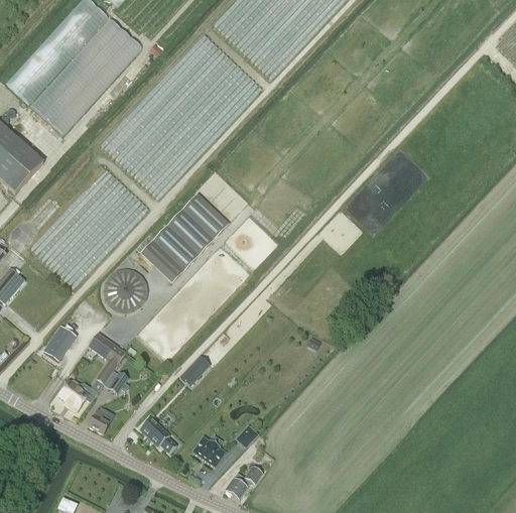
[(95,31),(108,14),(90,0),(78,0),(32,57),(34,59),(28,67),(28,68),(26,71),(31,74),(36,68),(41,72),(34,81),(39,85),(41,82),(44,85),(51,77),(54,80),(94,31),(95,31)]
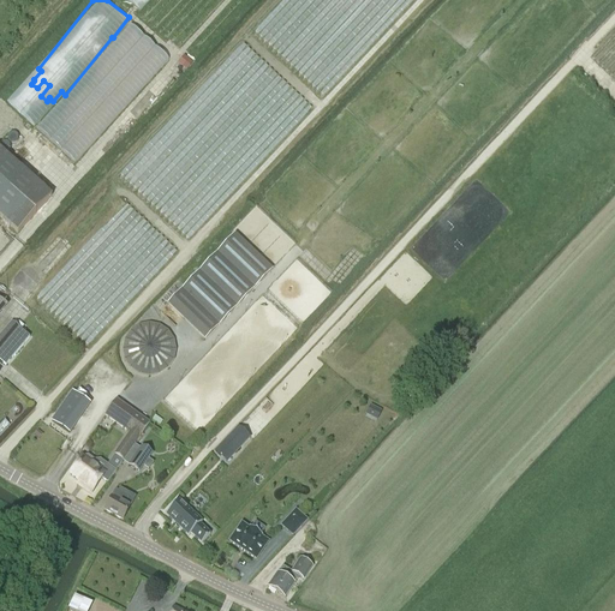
[(37,125),(76,160),(169,55),(130,21),(37,125)]
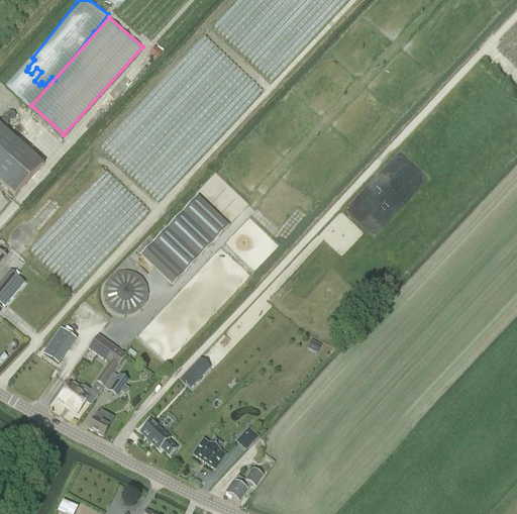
[(154,43),(149,49),(157,57),(162,50),(154,43)]
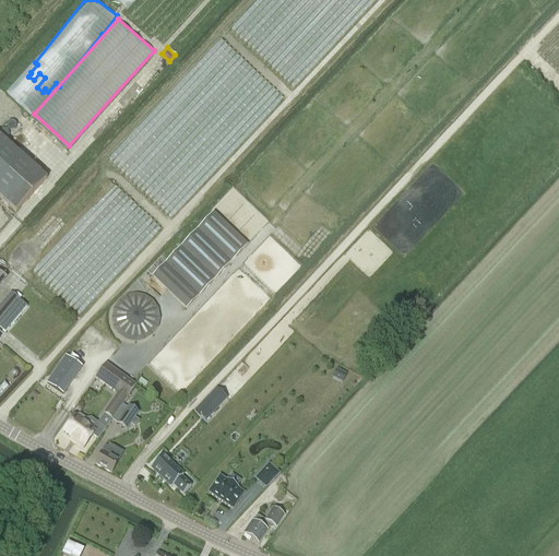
[(47,175),(35,164),(0,132),(0,193),(16,209),(47,175)]
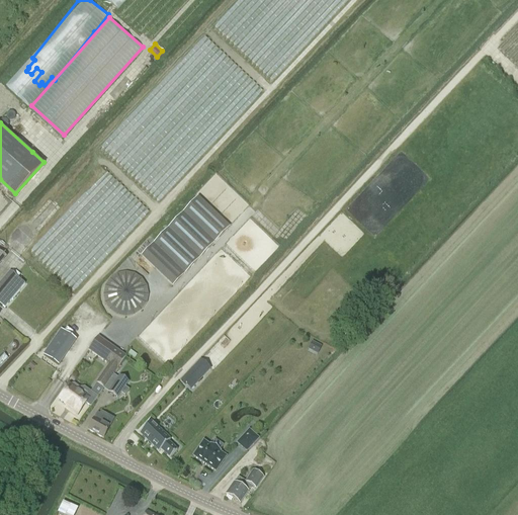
[(196,196),(142,254),(173,283),(228,226),(196,196)]
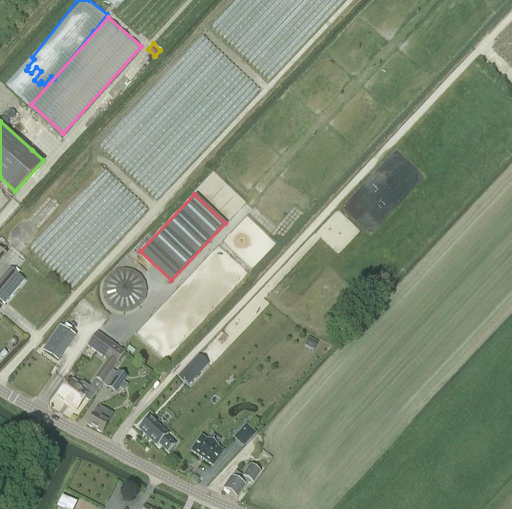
[(0,298),(4,302),(24,278),(10,266),(0,277),(0,298)]
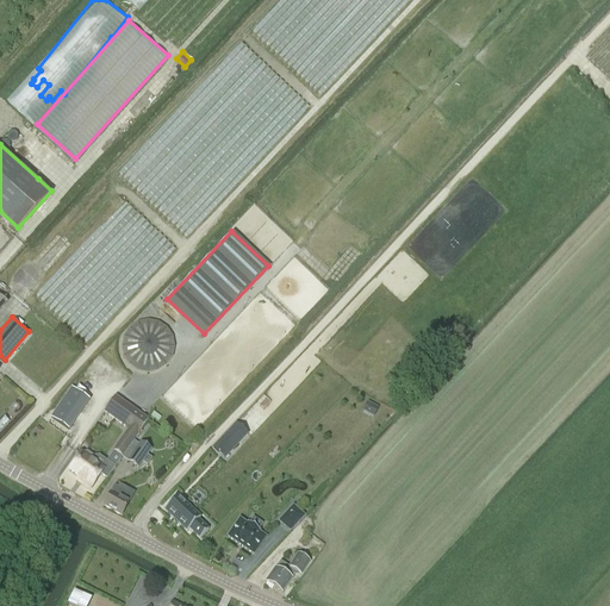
[(172,354),(174,344),(172,333),(166,325),(157,319),(148,317),(137,319),(129,325),(123,333),(120,344),(123,354),(129,362),(137,368),(148,370),(157,368),(166,362),(172,354)]
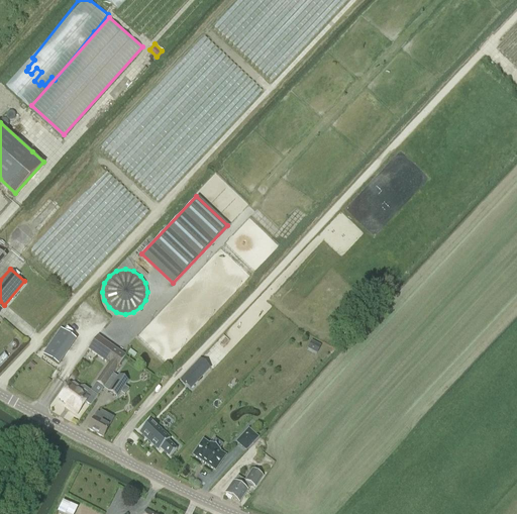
[(61,362),(76,334),(59,325),(44,353),(61,362)]
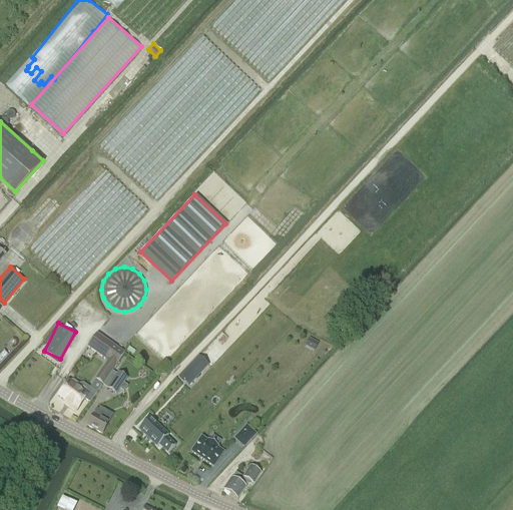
[(71,379),(69,381),(68,380),(59,395),(71,403),(69,406),(76,410),(84,397),(90,401),(103,383),(112,369),(124,352),(96,332),(87,345),(108,359),(96,377),(89,386),(89,387),(82,382),(79,382),(73,378),(71,379)]
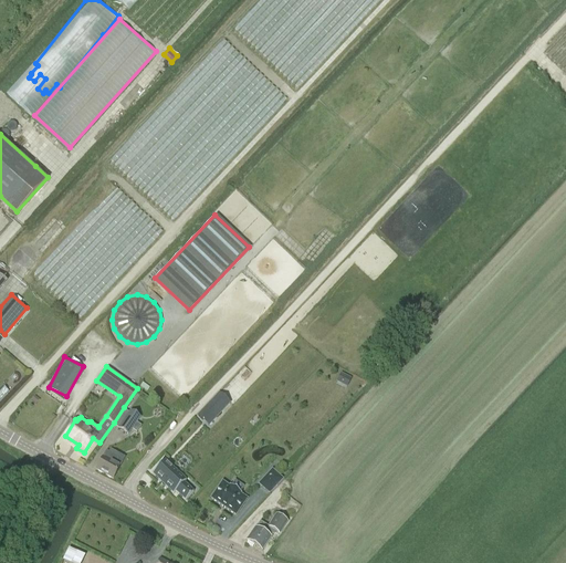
[(336,378),(347,384),(353,375),(342,369),(336,378)]
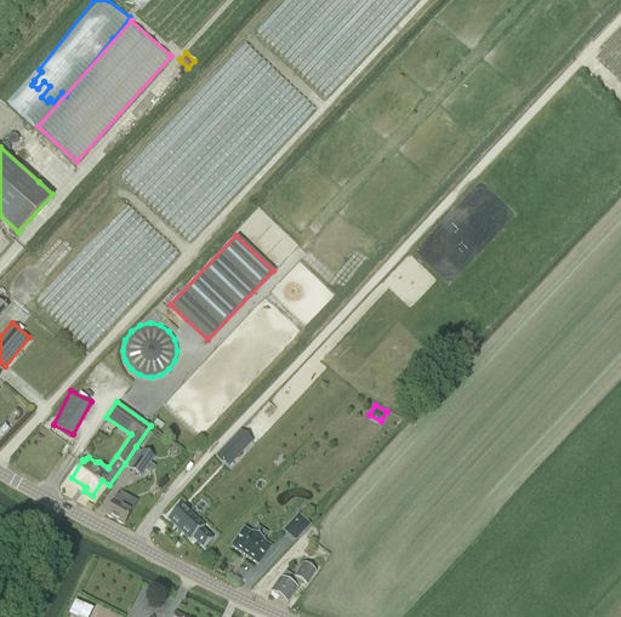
[(217,452),(223,458),(229,451),(235,458),(254,440),(241,428),(217,452)]
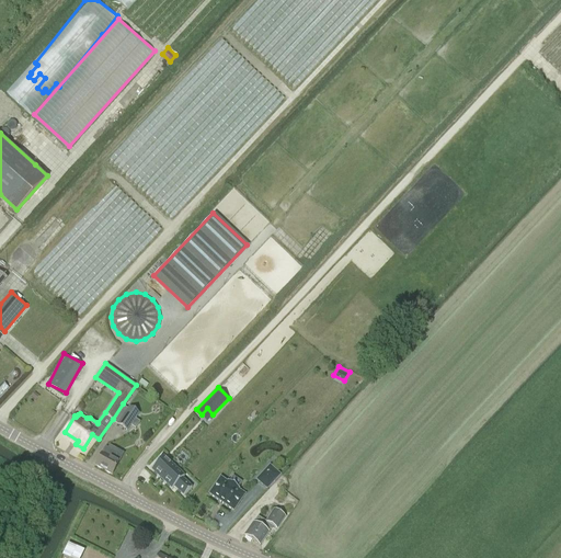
[(128,408),(123,403),(113,419),(127,429),(139,411),(129,406),(128,408)]
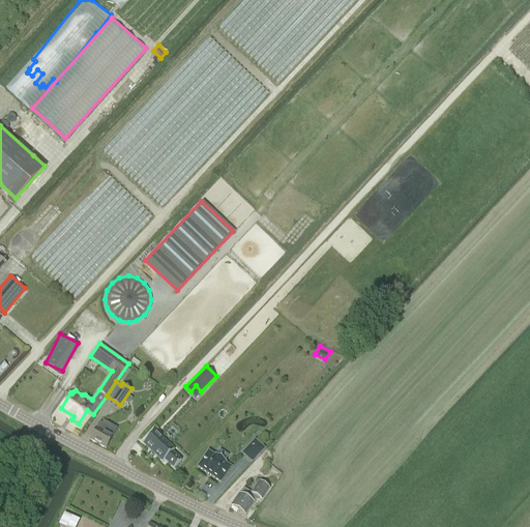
[(106,446),(115,430),(99,421),(90,438),(106,446)]
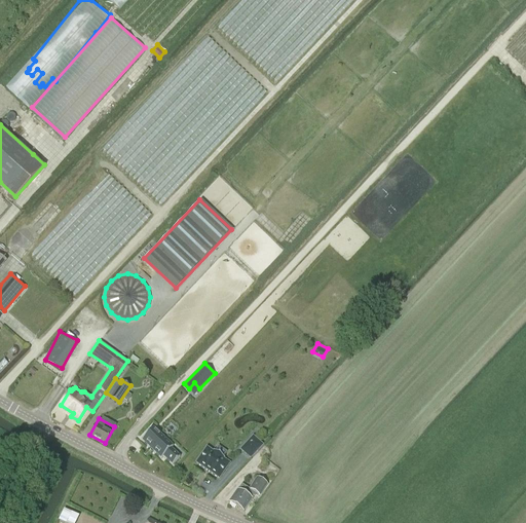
[(153,425),(141,438),(161,456),(163,454),(172,463),(180,455),(171,446),(173,444),(153,425)]
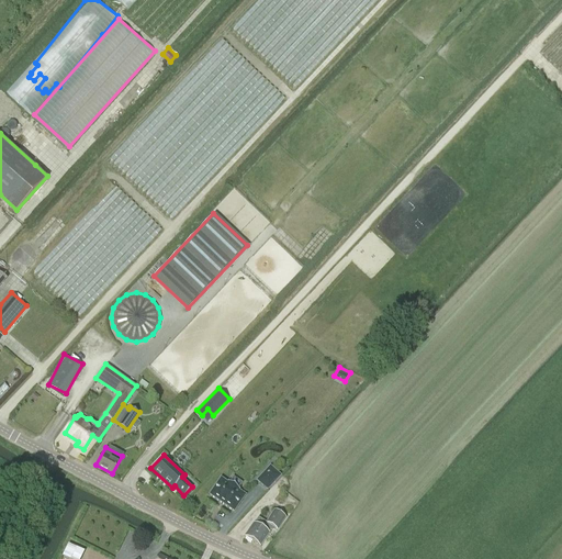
[(258,478),(268,487),(280,473),(270,465),(258,478)]
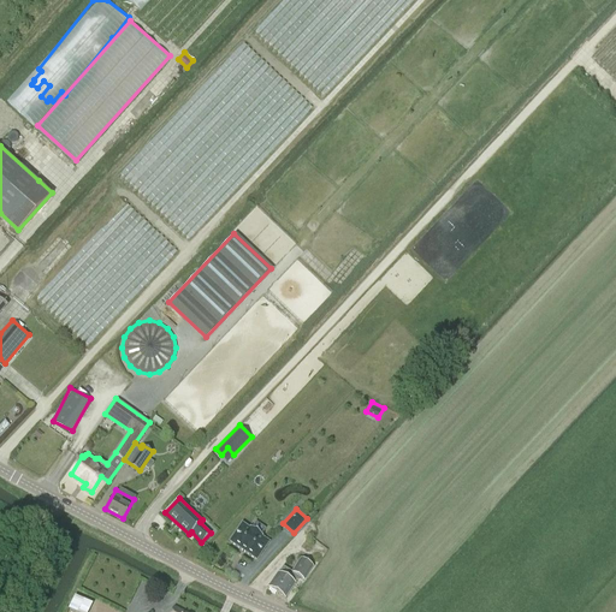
[(230,539),(256,557),(268,540),(261,534),(262,533),(250,526),(249,527),(242,522),(230,539)]
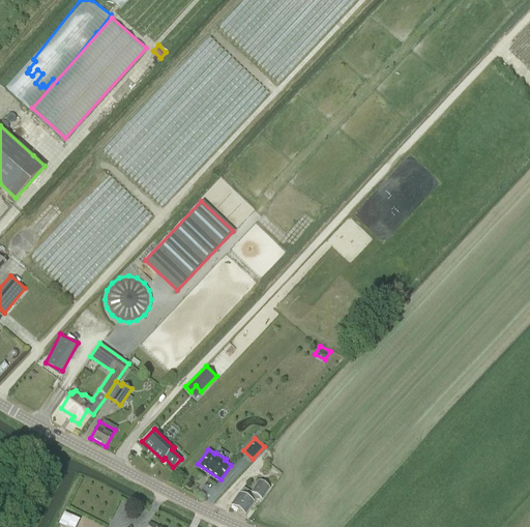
[(243,486),(231,503),(245,514),(257,496),(261,498),(270,487),(258,478),(251,491),(243,486)]
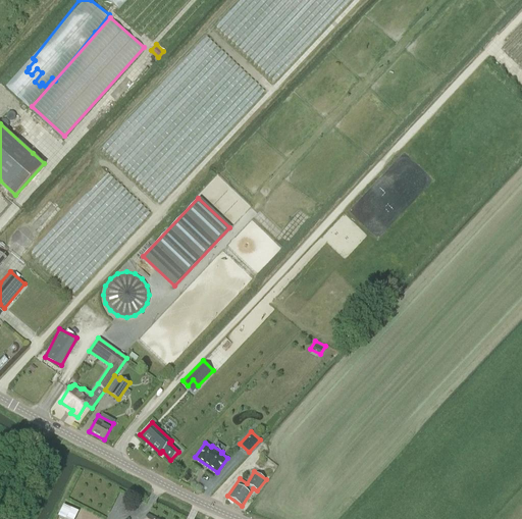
[(69,518),(73,518),(79,510),(63,502),(58,513),(69,518)]
